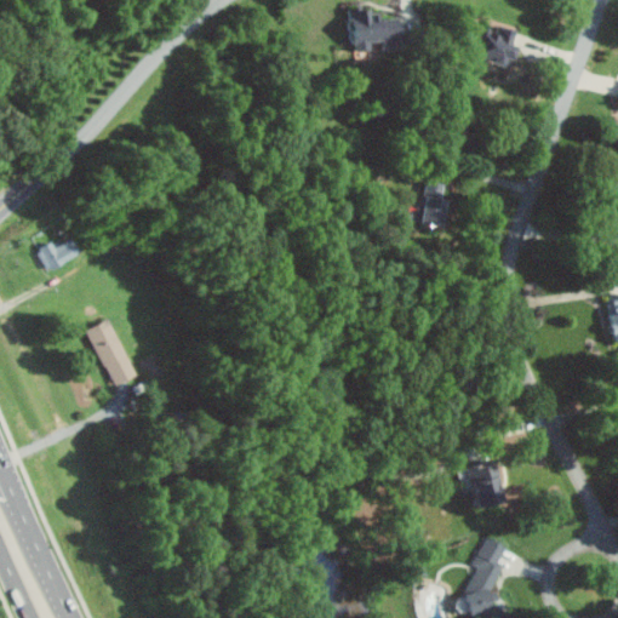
[(349,12),(354,51),(401,45),(399,19),(376,22),(375,9),(349,12)]
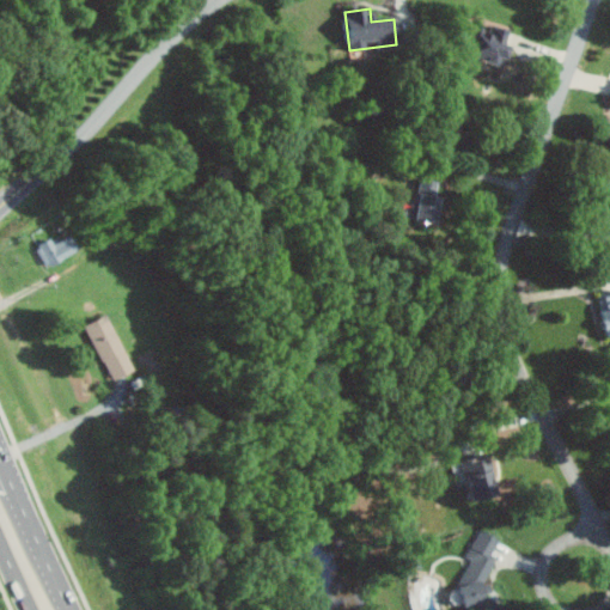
[(473,53),(508,52),(508,29),(473,30),(473,53)]
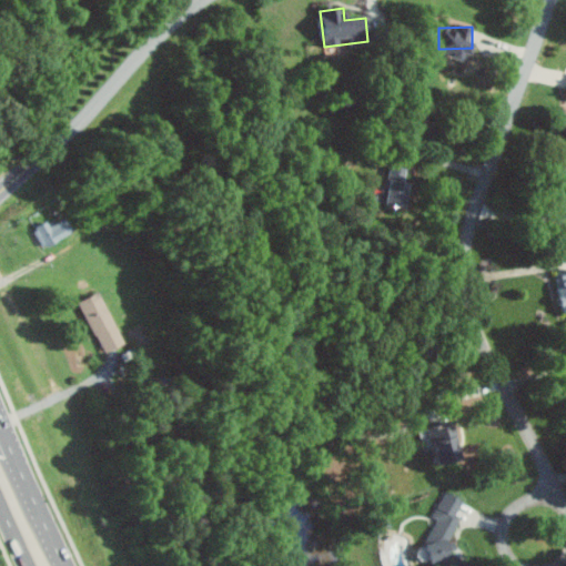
[(408,169),(390,168),(385,209),(404,211),(408,169)]
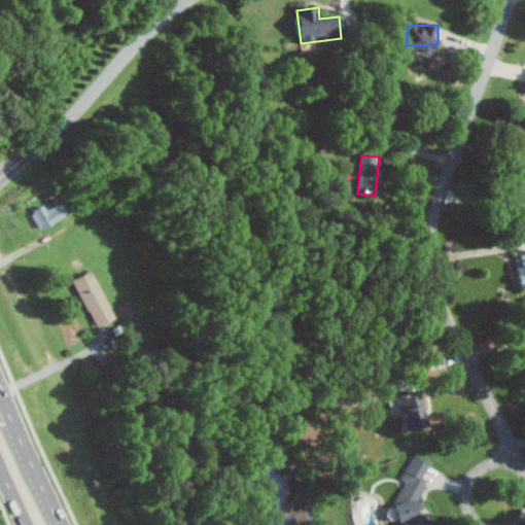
[(45,211),(43,206),(31,213),(40,232),(66,218),(60,204),(45,211)]
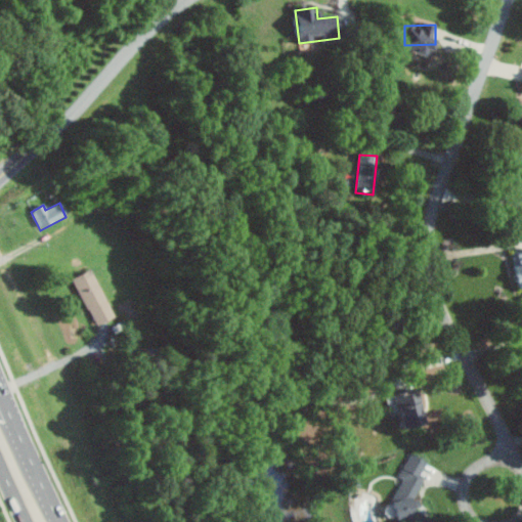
[(521,248),(513,249),(518,289),(521,288),(521,248)]
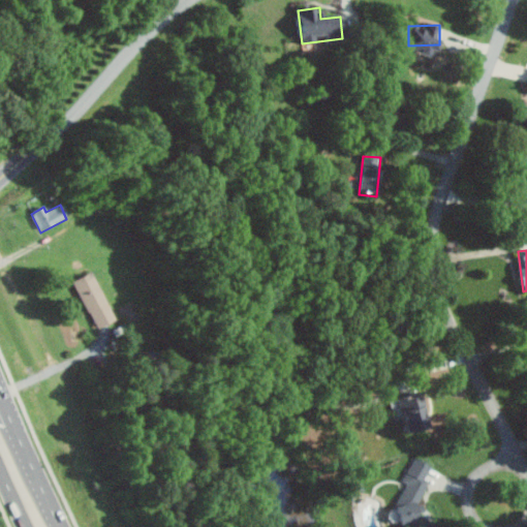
[(96,329),(115,320),(93,270),(73,278),(96,329)]
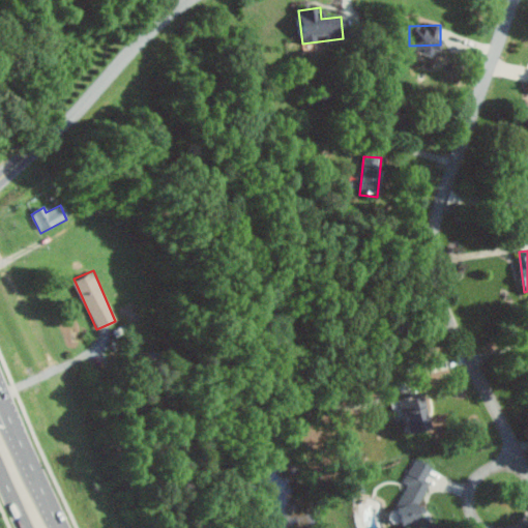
[(430,427),(421,392),(399,399),(407,433),(430,427)]
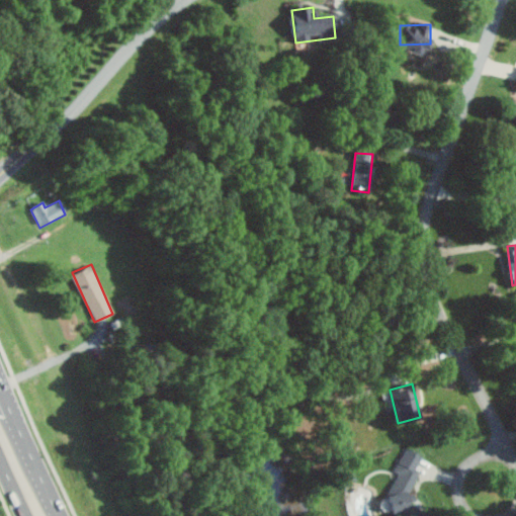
[(383,508),(400,515),(423,515),(428,506),(411,498),(422,474),(417,471),(425,456),(408,448),(397,473),(401,474),(393,492),(392,492),(383,508)]
